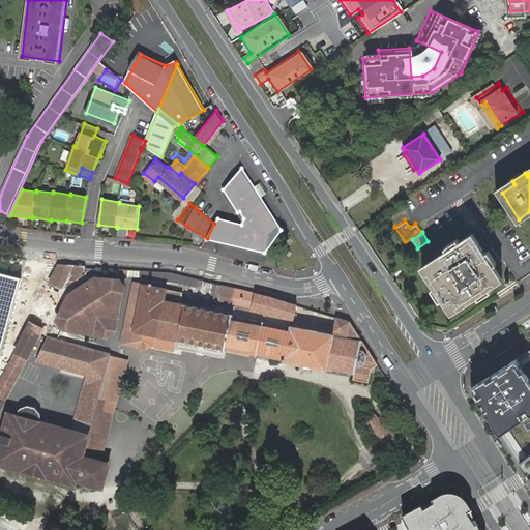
[(479,245),(471,233),(459,240),(457,237),(443,244),(446,248),(421,265),(430,278),(425,282),(435,295),(439,292),(446,304),(472,288),(474,291),(488,283),(486,280),(498,271),(490,259),(493,256),(484,242),(479,245)]
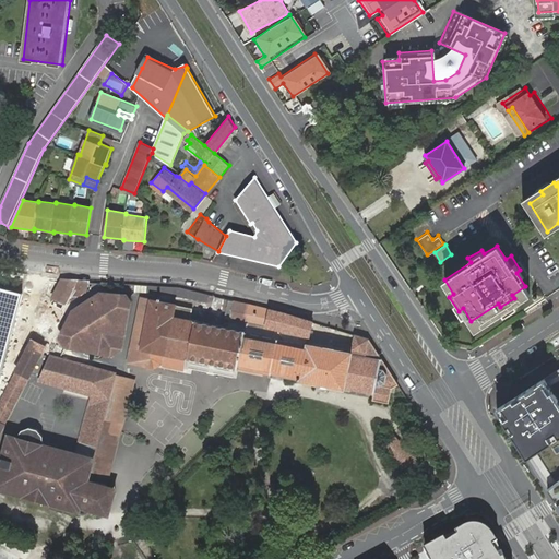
[(88,281),(61,278),(51,298),(54,299),(40,323),(39,323),(32,337),(44,344),(63,305),(69,296),(74,285),(84,290),(88,281)]
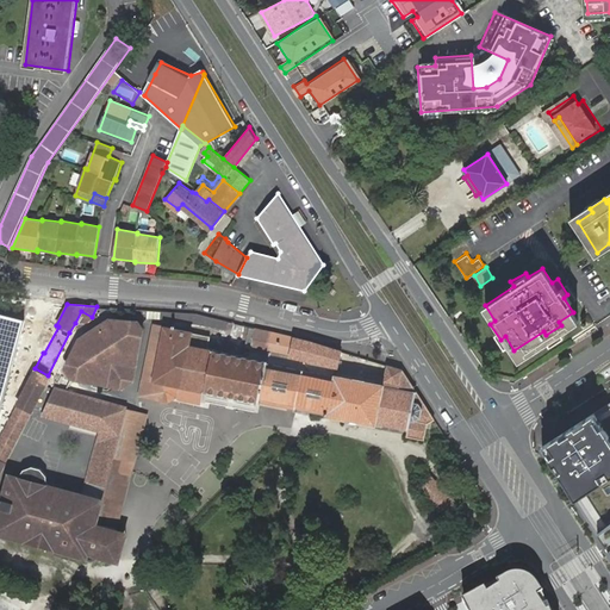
[(160,318),(201,325),(204,315),(199,313),(198,313),(163,311),(150,310),(145,310),(145,317),(160,318)]
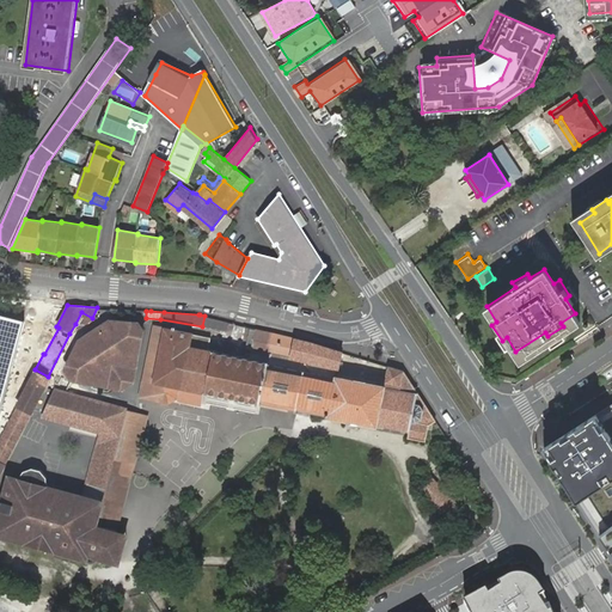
[(206,316),(204,316),(202,326),(210,328),(213,318),(206,316)]
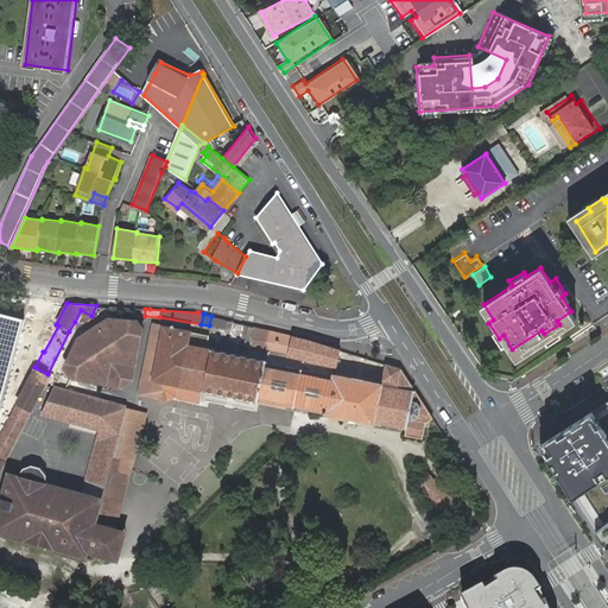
[(227,320),(211,316),(209,325),(226,328),(228,321),(227,320)]
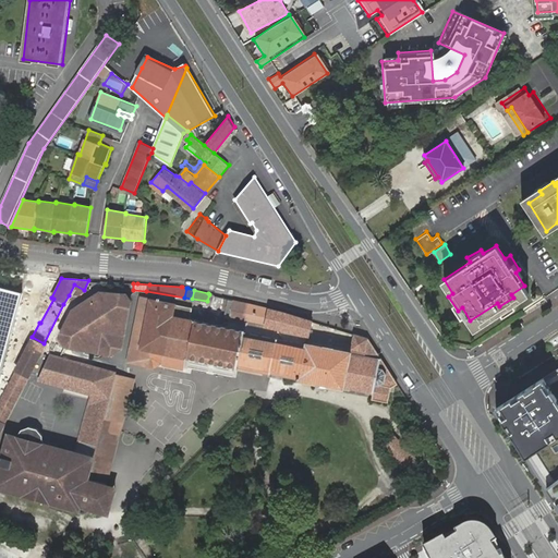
[(59,336),(64,344),(98,351),(99,346),(100,346),(100,347),(101,347),(102,347),(104,347),(104,346),(105,346),(106,346),(107,346),(108,346),(108,344),(109,344),(110,344),(110,343),(111,343),(111,342),(112,342),(112,341),(113,341),(113,340),(113,339),(114,339),(114,338),(114,337),(116,337),(116,336),(116,335),(117,335),(117,334),(117,332),(117,331),(118,330),(118,329),(118,328),(118,327),(123,329),(129,301),(124,294),(99,292),(72,310),(59,336)]
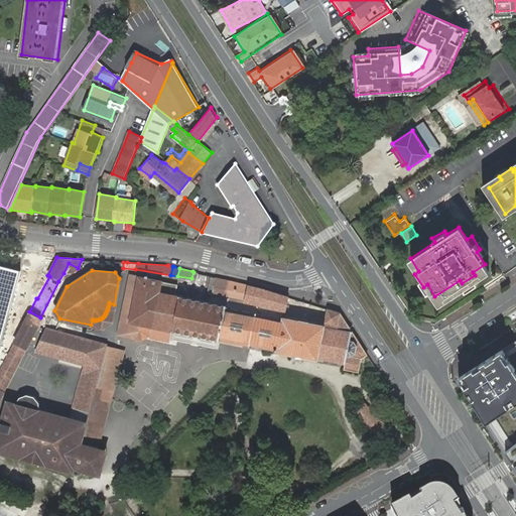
[(364,357),(368,355),(340,312),(327,308),(324,325),(285,316),(286,309),(289,296),(271,291),(217,277),(213,293),(229,297),(227,305),(181,296),(183,285),(162,281),(161,280),(139,276),(129,274),(118,336),(143,340),(147,337),(149,336),(151,326),(172,330),(347,365),(346,370),(361,373),(364,357)]
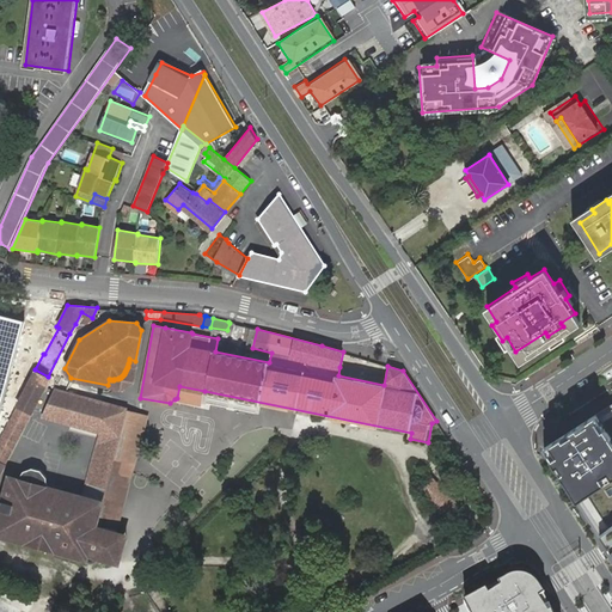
[(0,393),(13,331),(0,328),(0,393)]
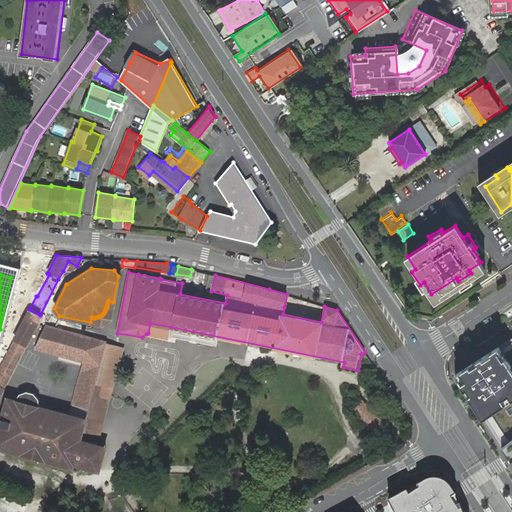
[(215,275),(210,274),(206,291),(211,291),(215,275)]
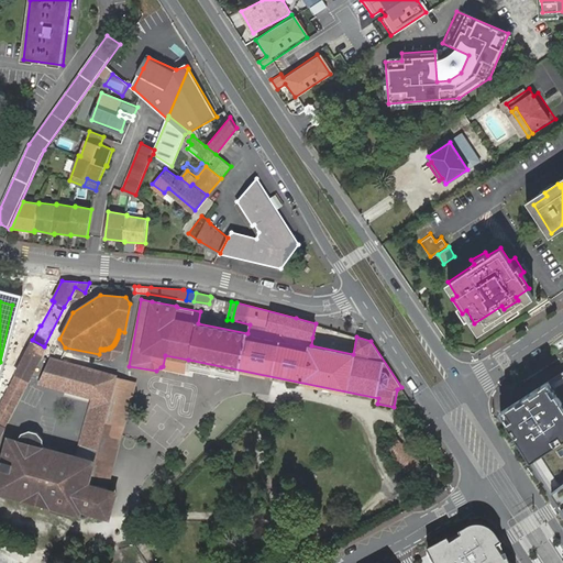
[(99,354),(110,356),(121,350),(124,332),(119,330),(119,331),(119,332),(119,333),(118,334),(118,335),(118,337),(118,338),(117,338),(117,339),(117,340),(116,340),(116,341),(116,342),(114,342),(114,343),(114,344),(113,344),(113,345),(112,345),(112,346),(111,346),(111,348),(110,348),(109,348),(109,349),(108,349),(107,349),(106,349),(105,349),(105,350),(103,350),(102,350),(101,350),(101,349),(100,349),(99,354)]
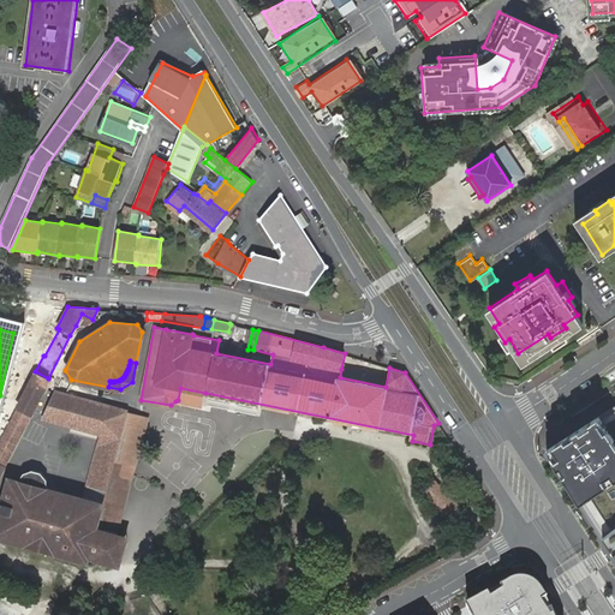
[(48,378),(35,371),(29,383),(30,384),(43,390),(48,378)]
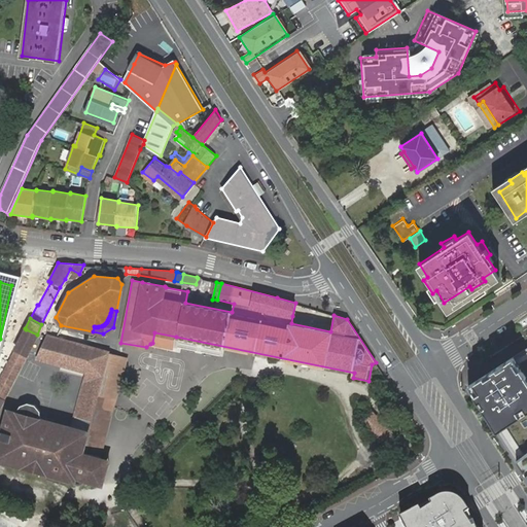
[(0,406),(2,402),(37,335),(26,329),(0,380),(0,406)]
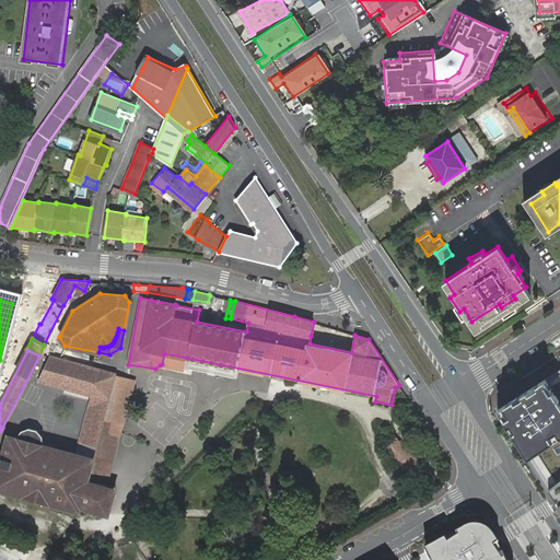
[(185,369),(187,358),(164,353),(162,364),(160,365),(184,371),(185,369)]
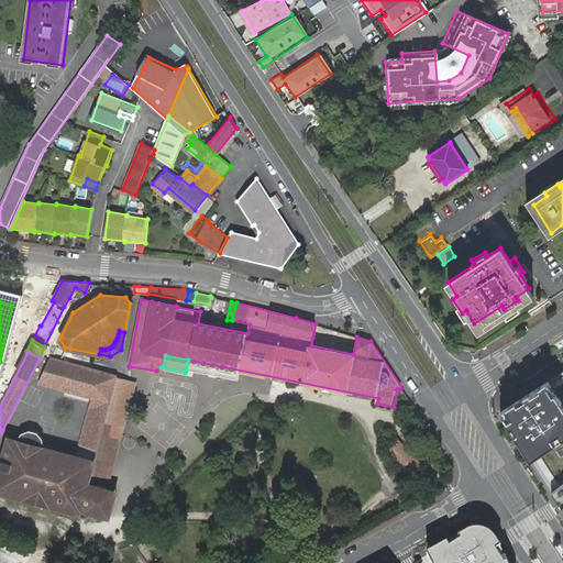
[(110,400),(116,381),(117,378),(50,360),(41,381),(39,386),(55,390),(56,385),(63,387),(62,392),(74,395),(75,390),(110,400)]
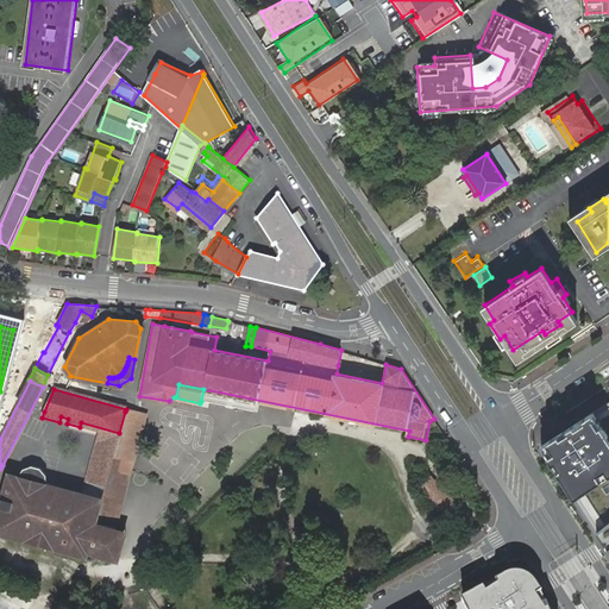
[(608,400),(541,445),(608,550),(608,400)]
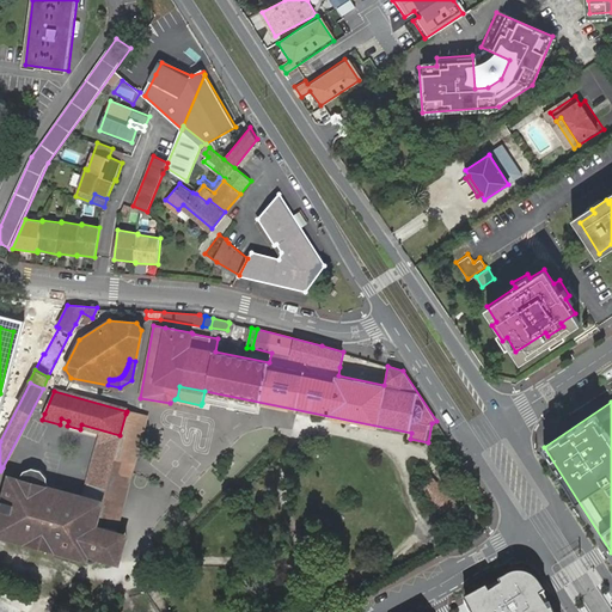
[(93,530),(114,534),(146,418),(126,414),(120,435),(118,440),(101,503),(93,530)]
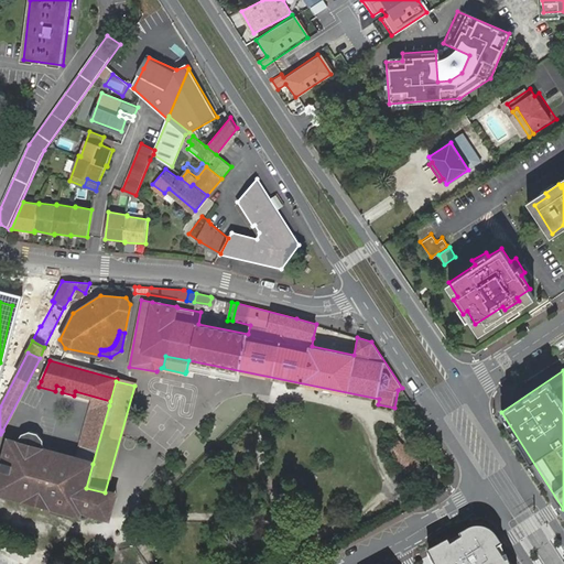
[(74,396),(90,400),(109,405),(110,401),(75,391),(74,396)]
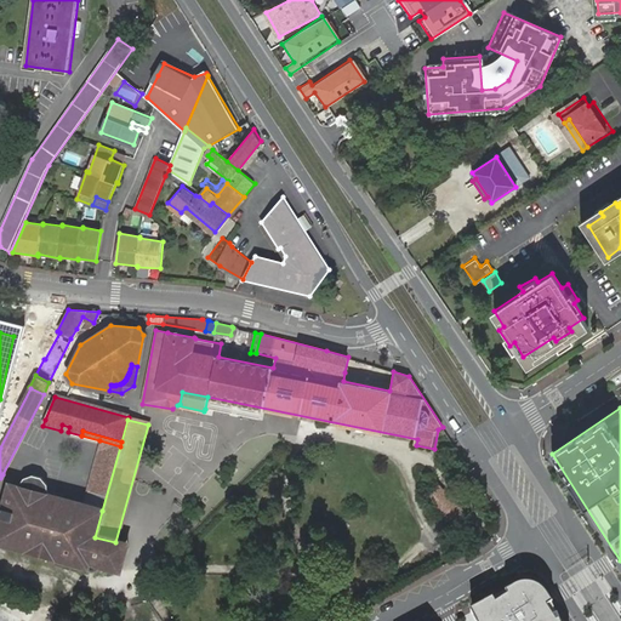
[(81,506),(102,511),(120,446),(100,440),(81,506)]
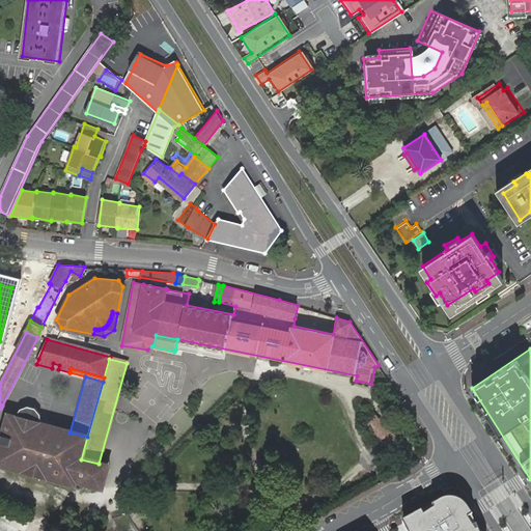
[(104,479),(106,471),(98,469),(99,464),(81,459),(87,437),(70,432),(39,424),(39,422),(39,421),(39,419),(39,417),(38,416),(37,414),(37,413),(36,412),(34,411),(33,410),(32,410),(30,409),(28,408),(25,408),(21,425),(4,421),(0,437),(0,467),(74,487),(76,483),(84,485),(92,485),(98,484),(104,479)]
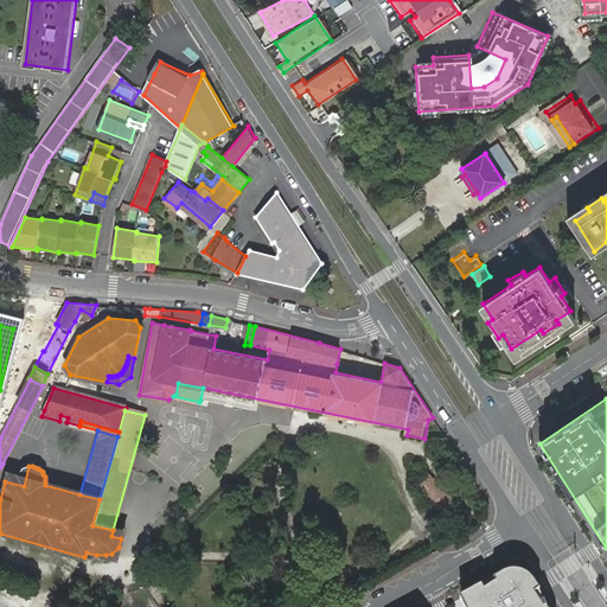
[(7,474),(5,481),(24,486),(29,466),(20,468),(16,477),(7,474)]
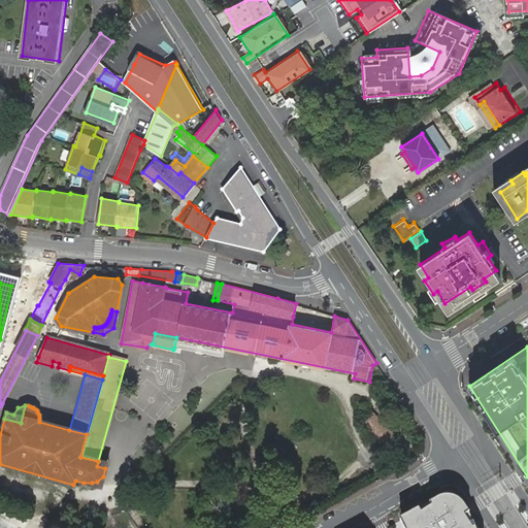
[(386,447),(397,435),(372,409),(361,421),(386,447)]
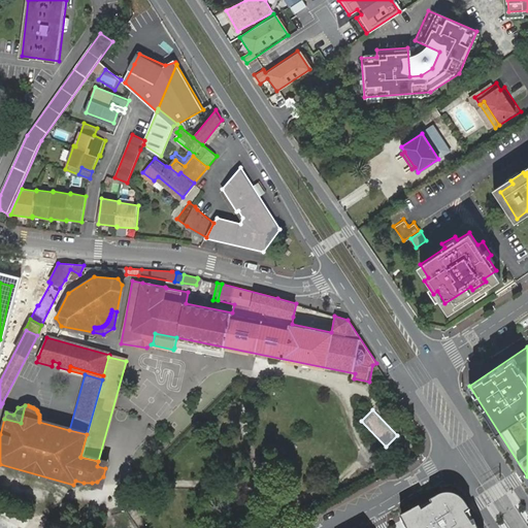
[(100,487),(103,476),(97,482),(92,483),(84,483),(100,487)]
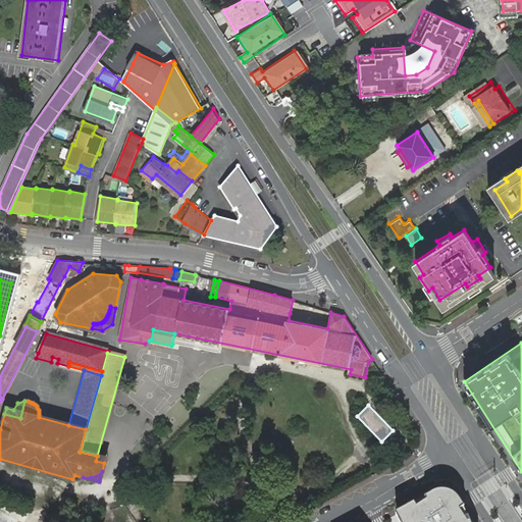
[(432,494),(395,515),(399,521),(473,521),(460,502),(457,498),(454,496),(450,493),(446,492),(441,491),(437,492),(432,494)]
